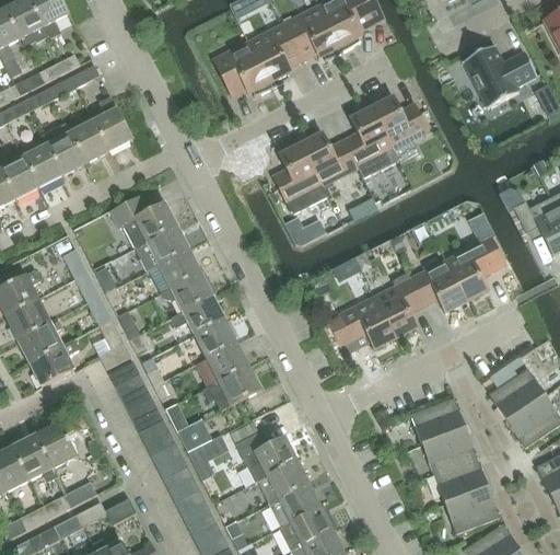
[(21,35),(25,45),(49,33),(44,23),(44,24),(31,0),(15,0),(4,6),(20,36),(21,35)]
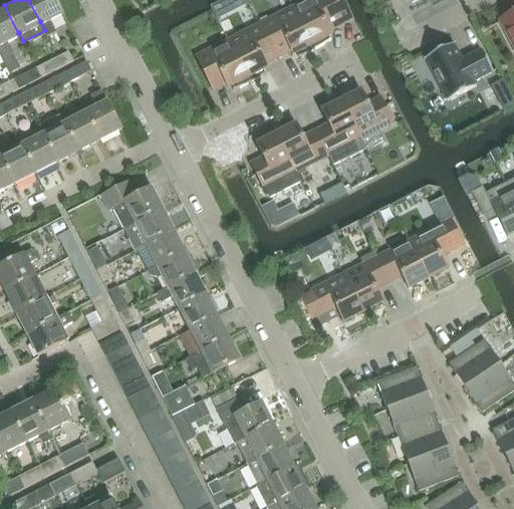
[(45,30),(46,33),(56,27),(50,16),(61,11),(55,0),(28,0),(40,22),(40,21),(45,30)]
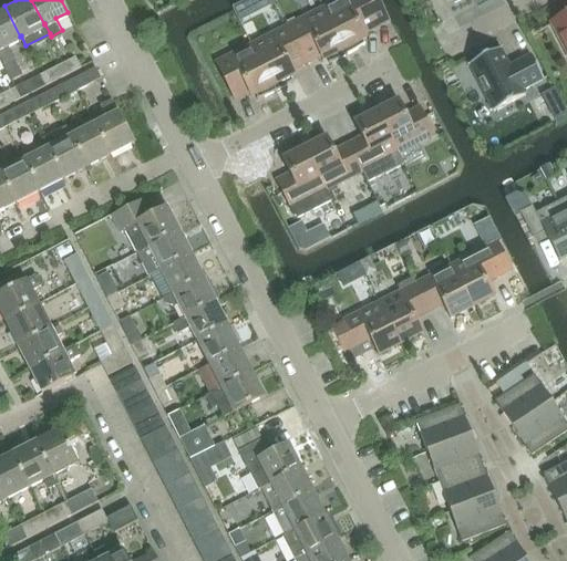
[(331,0),(322,4),(347,51),(352,48),(359,44),(364,41),(361,37),(366,33),(363,29),(388,17),(379,0),(331,0)]
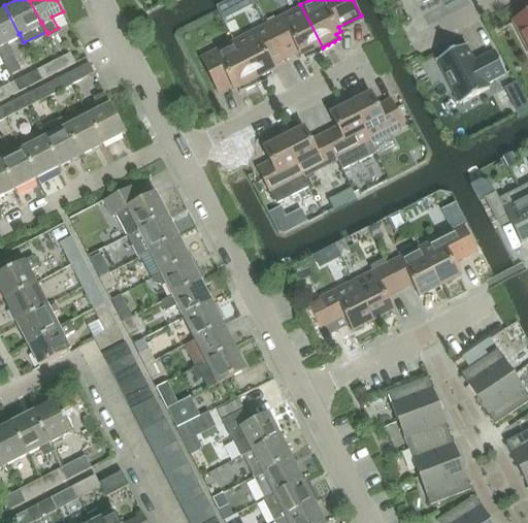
[(323,47),(300,4),(267,22),(285,55),(297,48),(299,53),(303,51),(305,56),(311,53),(318,51),(323,47)]
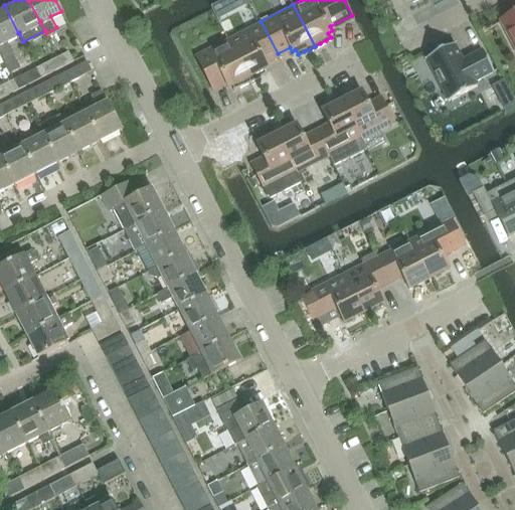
[(514,4),(508,8),(507,13),(500,16),(514,45),(514,4)]
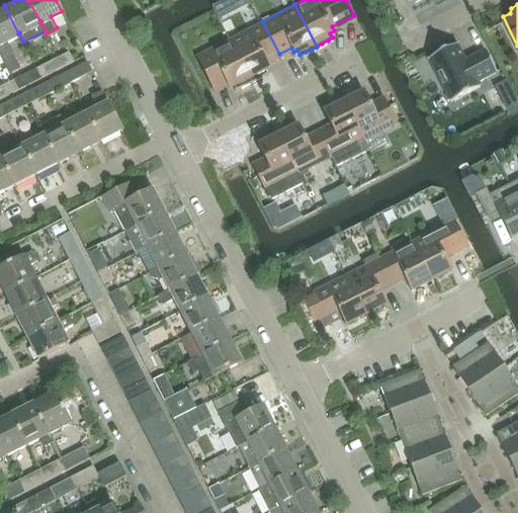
[(0,51),(2,56),(12,51),(7,39),(18,33),(4,5),(0,6),(0,51)]
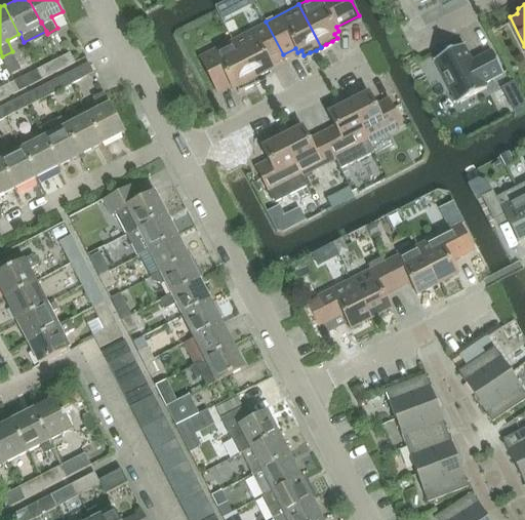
[(266,75),(271,72),(268,68),(272,66),(270,61),(283,54),(266,22),(233,38),(254,82),(260,79),(266,75)]
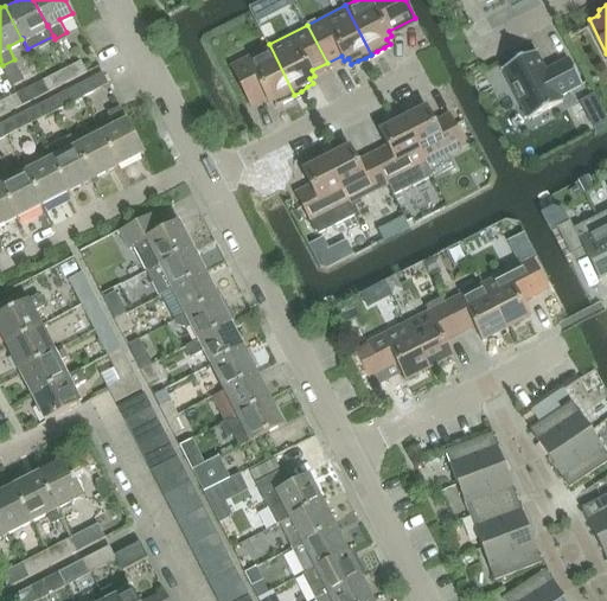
[(273,97),(274,103),(281,101),(288,97),(294,95),(269,44),(230,64),(250,102),(264,95),(268,100),(273,97)]
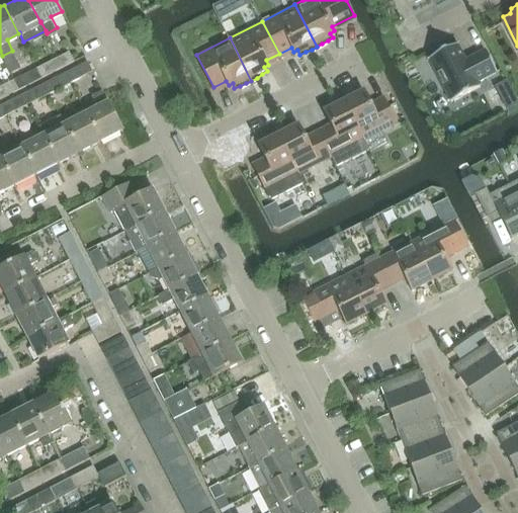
[(428,56),(450,98),(480,83),(478,79),(497,69),(485,47),(465,57),(457,40),(428,56)]
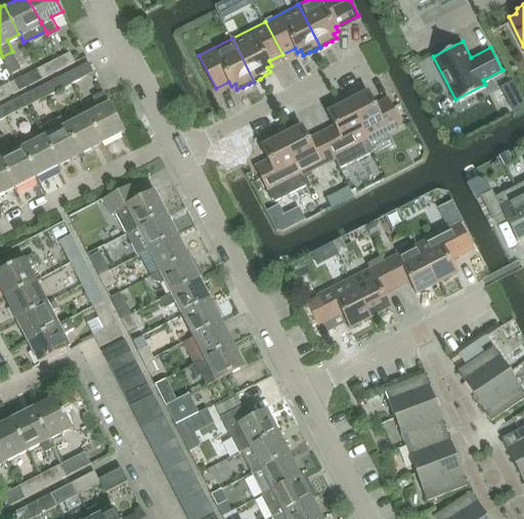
[(62,66),(69,62),(76,58),(71,48),(57,55),(62,66)]
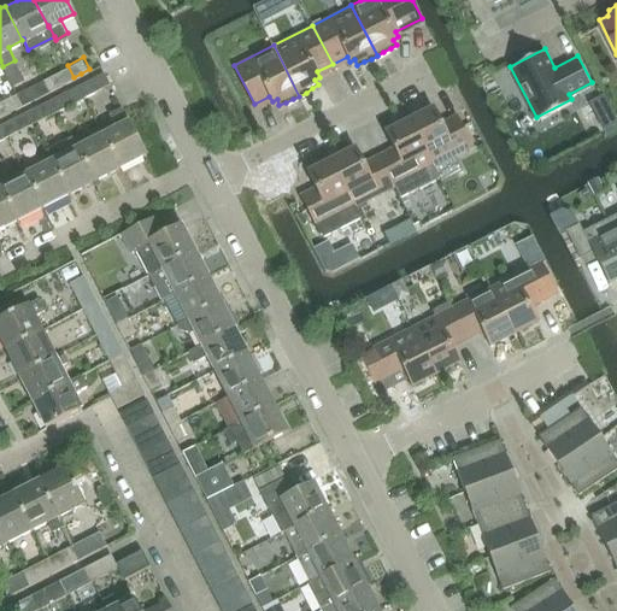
[(68,65),(42,78),(48,90),(74,77),(68,65)]
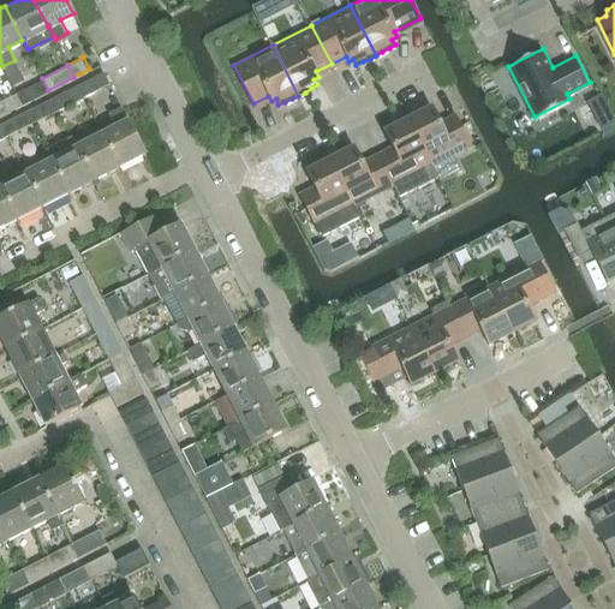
[(83,95),(109,82),(103,69),(77,83),(83,95)]
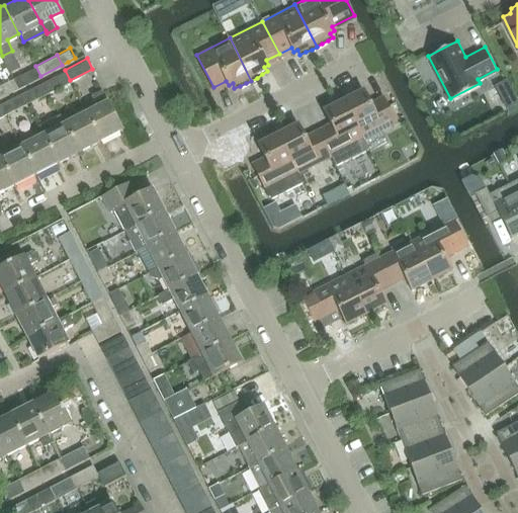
[(40,76),(35,66),(14,77),(20,87),(40,76)]
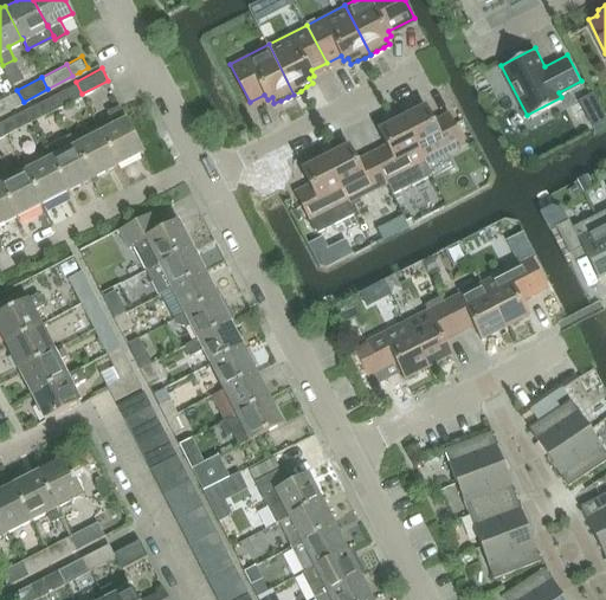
[(76,82),(50,95),(56,108),(82,94),(76,82)]
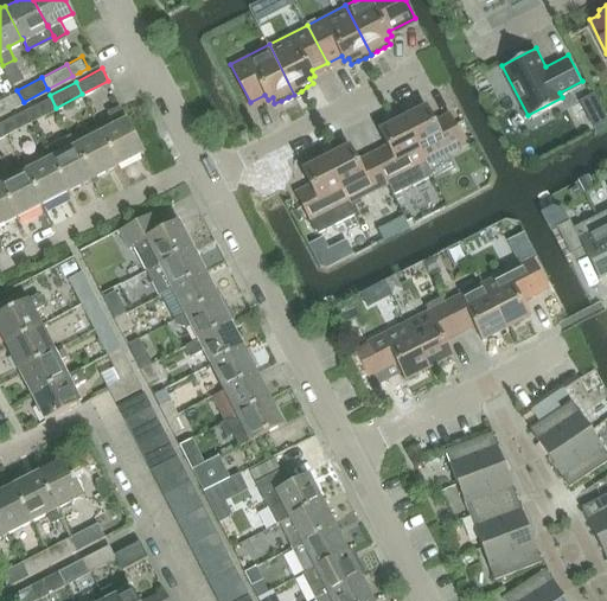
[(17,90),(17,89),(0,96),(0,113),(23,101),(17,90)]
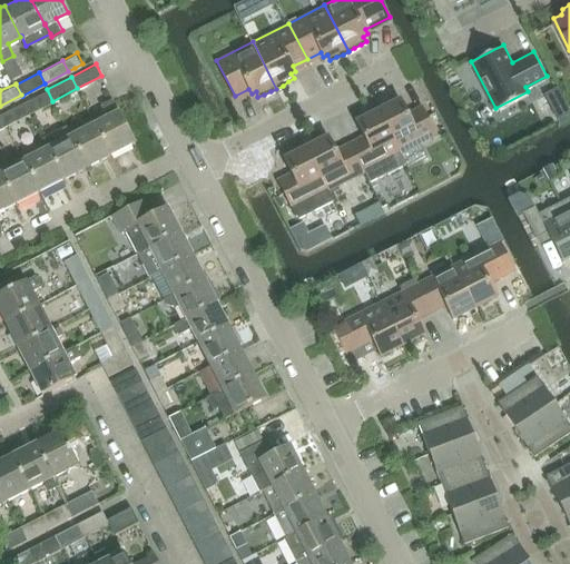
[(569,108),(558,85),(544,91),(557,117),(569,109),(569,108)]
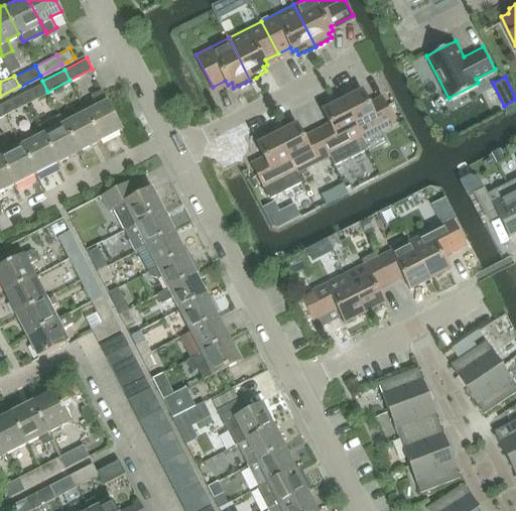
[(42,81),(21,92),(26,103),(47,92),(42,81)]
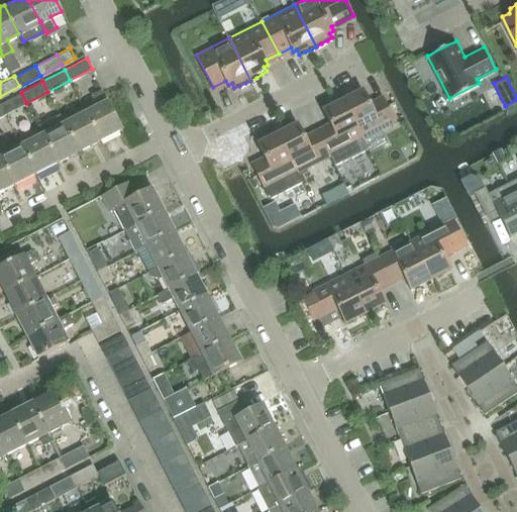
[(97,104),(86,110),(100,138),(121,127),(107,99),(102,89),(101,88),(92,93),(97,104)]
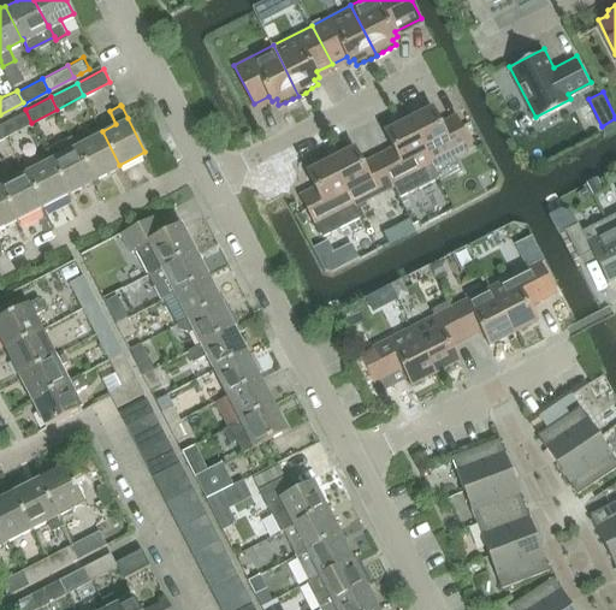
[(440,122),(433,106),(409,118),(431,161),(471,142),(456,113),(440,122)]
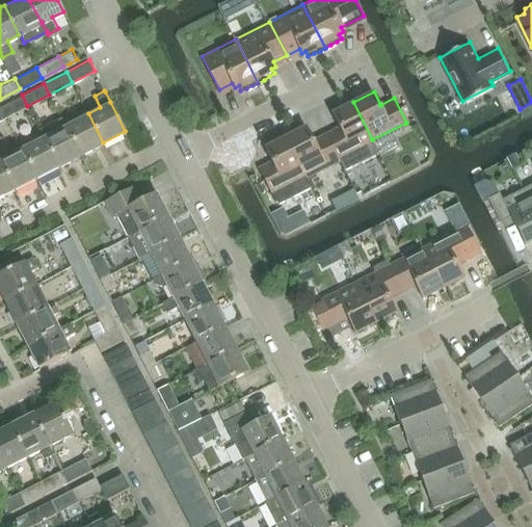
[(22,95),(0,106),(5,116),(27,106),(22,95)]
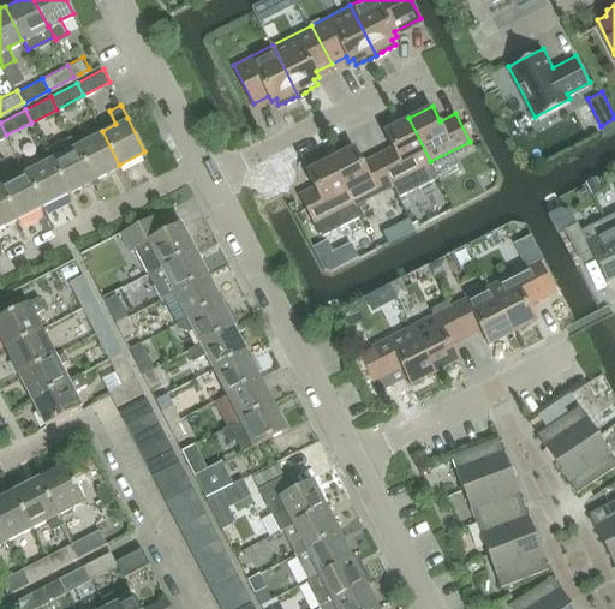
[(386,171),(392,181),(398,193),(437,174),(430,161),(408,118),(384,130),(393,145),(377,154),(386,171)]
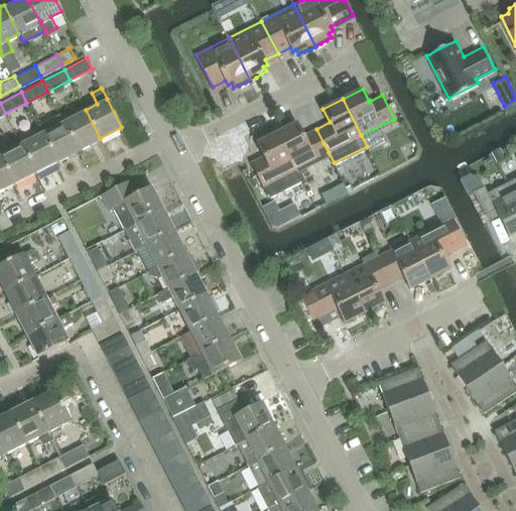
[(86,110),(63,121),(78,149),(100,138),(86,110)]
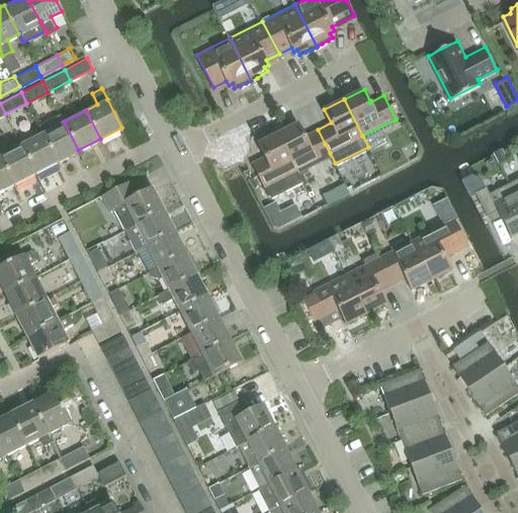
[(38,124),(42,133),(55,158),(57,161),(78,150),(64,121),(60,113),(38,124)]
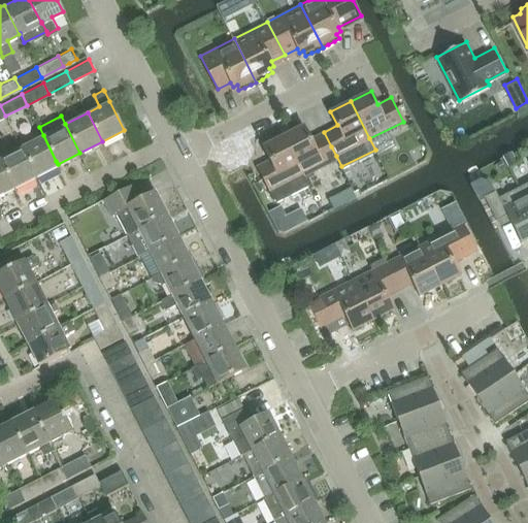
[(304,125),(284,135),(303,173),(336,156),(331,146),(324,132),(311,138),(304,125)]
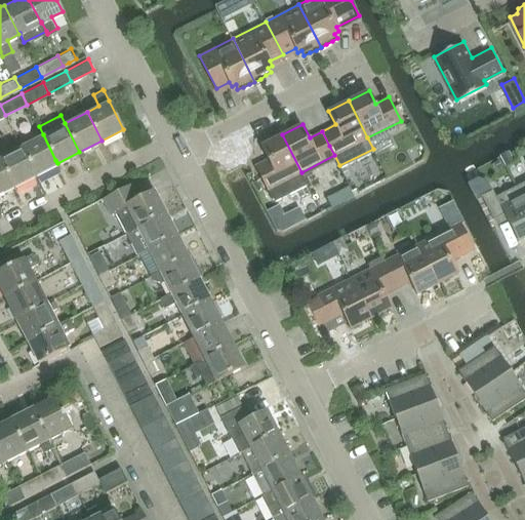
[(43,134),(21,146),(36,174),(57,163),(55,160),(43,134)]
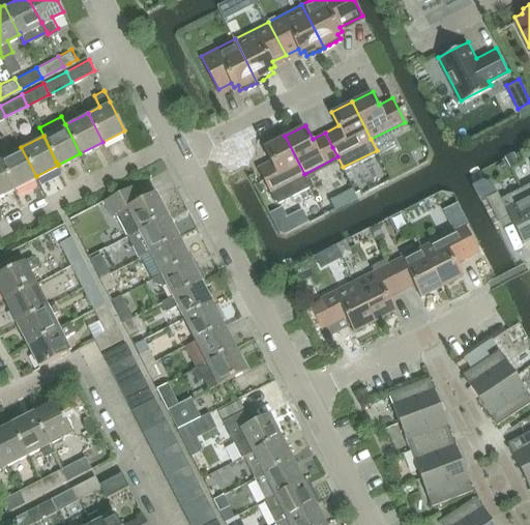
[(310,184),(304,174),(285,136),(264,146),(271,159),(258,167),(276,201),(310,184)]
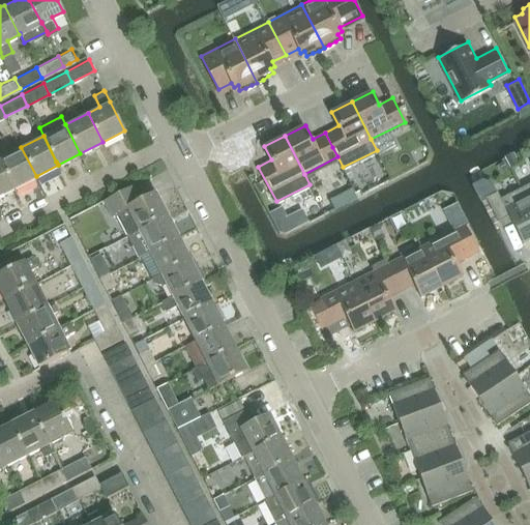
[(21,147),(0,156),(0,159),(13,187),(36,176),(21,147)]
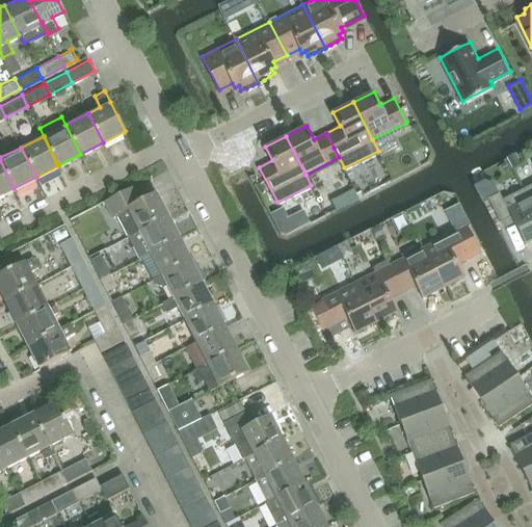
[(0,194),(14,188),(0,160),(0,194)]
